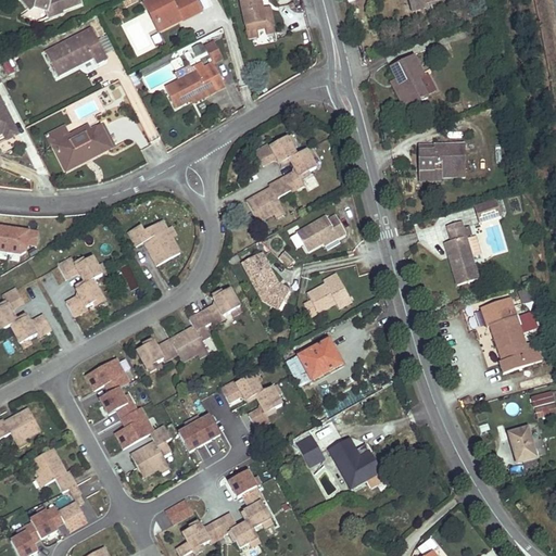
[(22,0),(30,10),(34,7),(47,11),(49,16),(62,12),(61,10),(79,3),(78,0),(22,0)]
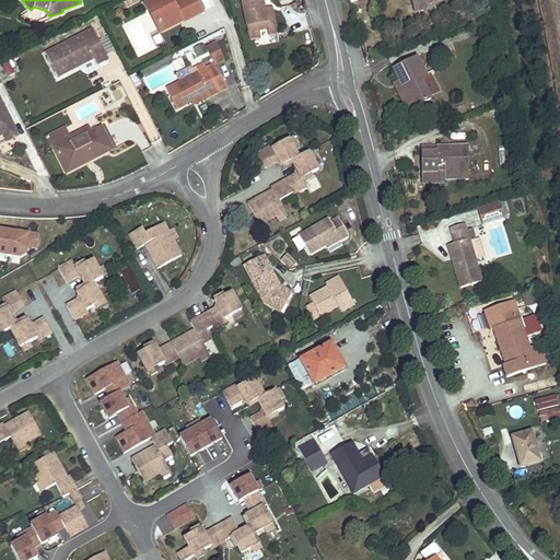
[(166,0),(147,0),(144,1),(148,10),(152,8),(160,24),(182,14),(184,20),(203,11),(197,0),(176,0),(175,1),(174,0),(167,0),(166,0)]
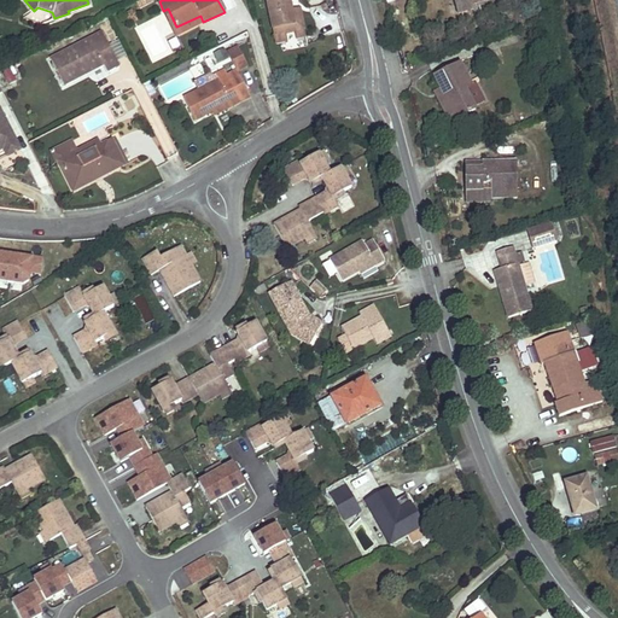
[(267,0),(274,28),(296,23),(290,0),(267,0)]
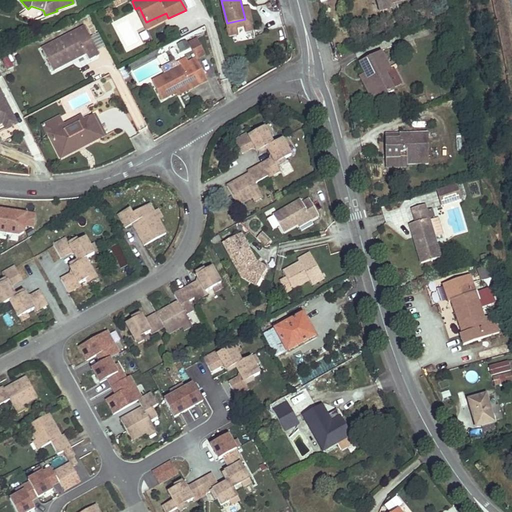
[(246,0),(240,0),(245,19),(227,23),(228,28),(252,23),(246,0)]
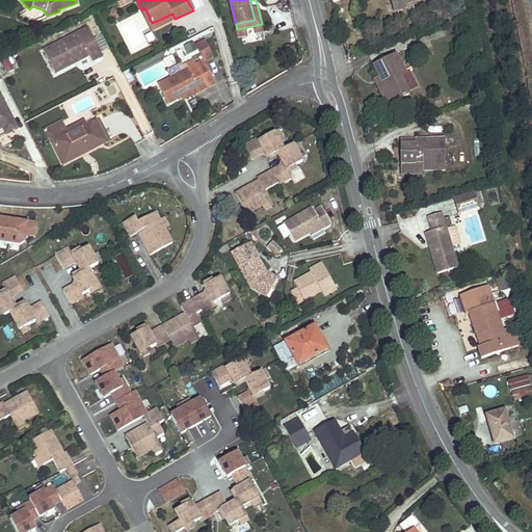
[(390,0),(394,14),(406,9),(405,4),(421,0),(390,0)]
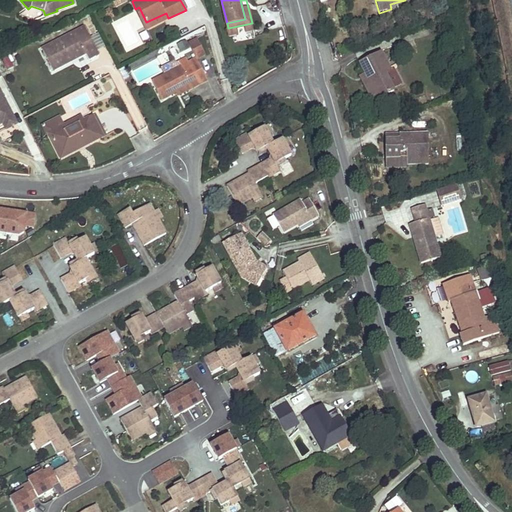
[(139,7),(135,9),(145,29),(168,18),(166,13),(146,22),(139,7)]
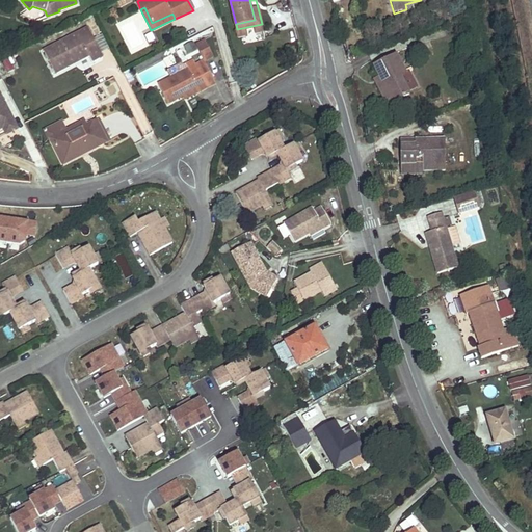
[(87,27),(77,32),(83,44),(94,38),(87,27)]
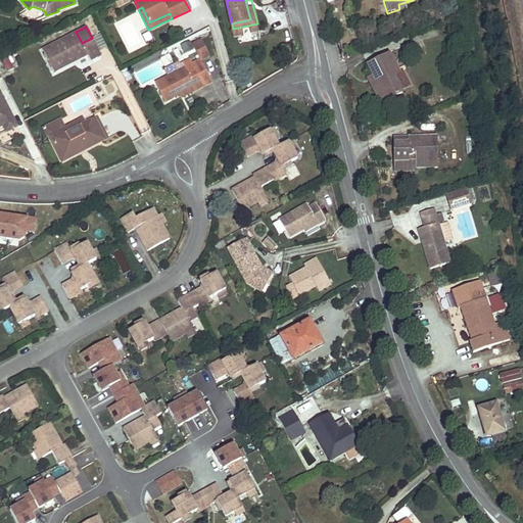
[(146,43),(152,39),(146,29),(140,33),(146,43)]
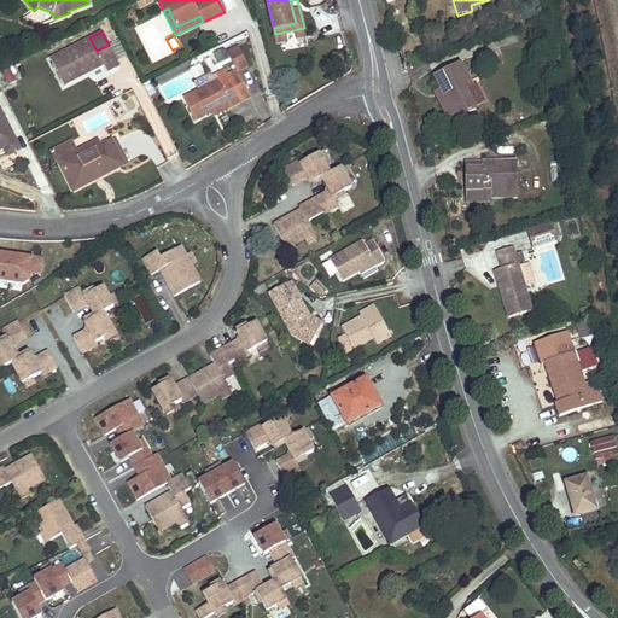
[(89,38),(51,58),(64,83),(103,64),(106,71),(118,64),(109,45),(97,51),(89,38)]
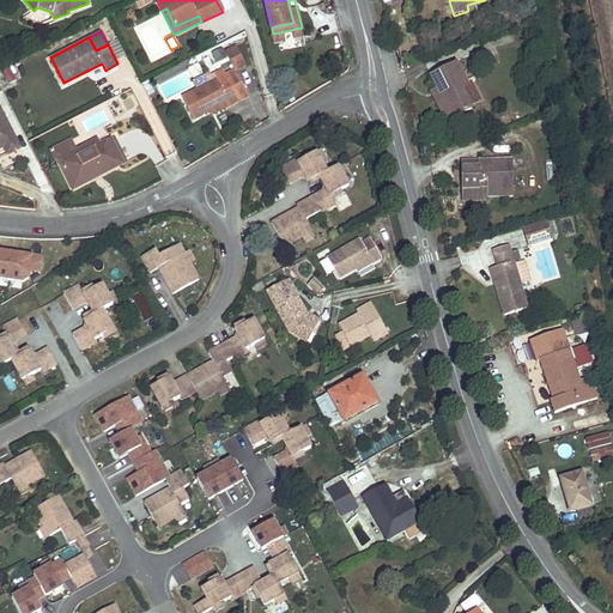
[(232,40),(222,44),(231,64),(242,58),(232,40)]
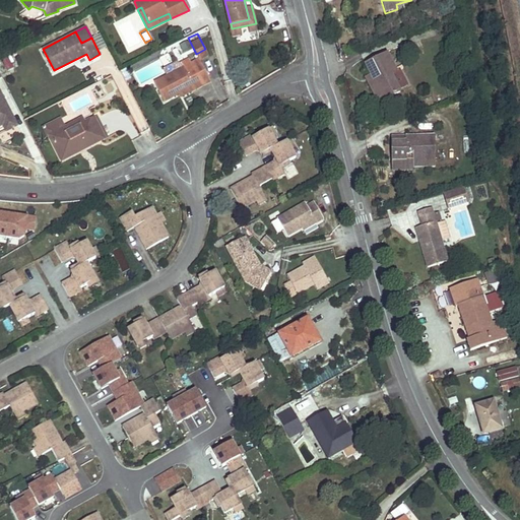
[(372,83),(380,99),(397,90),(390,74),(396,72),(386,52),(366,62),(372,74),(375,81),(372,83)]
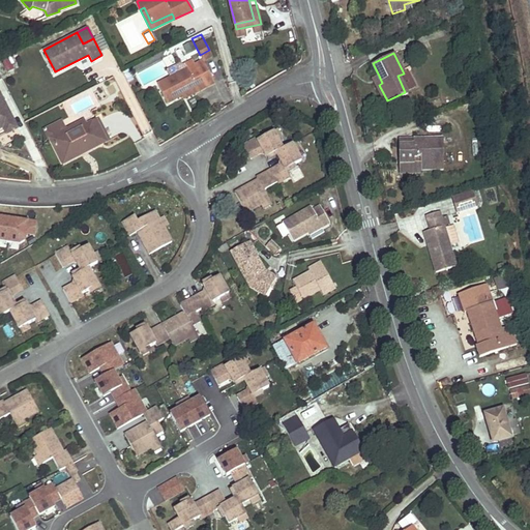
[(212,80),(200,55),(193,58),(185,62),(187,67),(157,83),(168,102),(182,94),(197,87),(199,91),(207,86),(205,83),(212,80)]
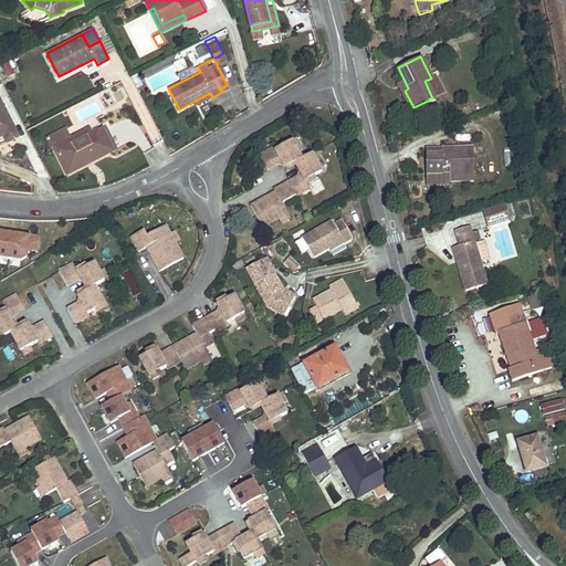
[(1,65),(7,79),(14,75),(8,62),(1,65)]
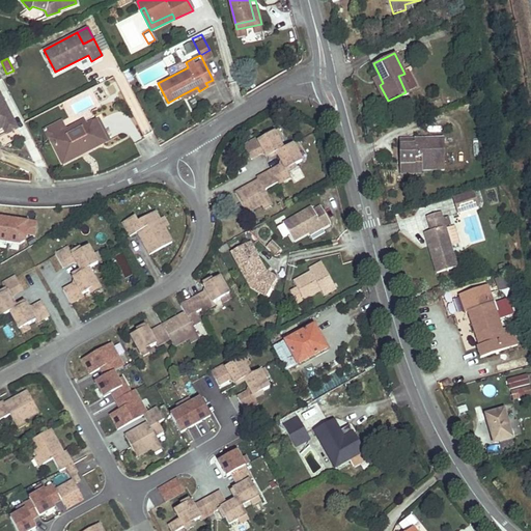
[(0,74),(0,127),(2,127),(15,120),(0,92),(0,78),(2,78),(0,74)]
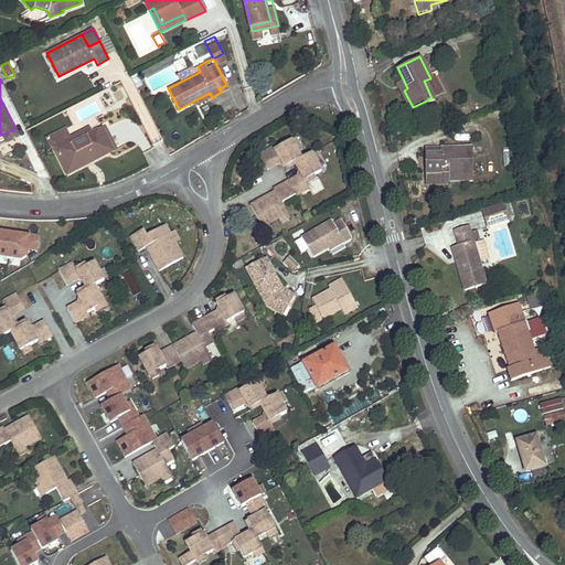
[(396,85),(400,93),(404,91),(407,88),(404,81),(396,85)]
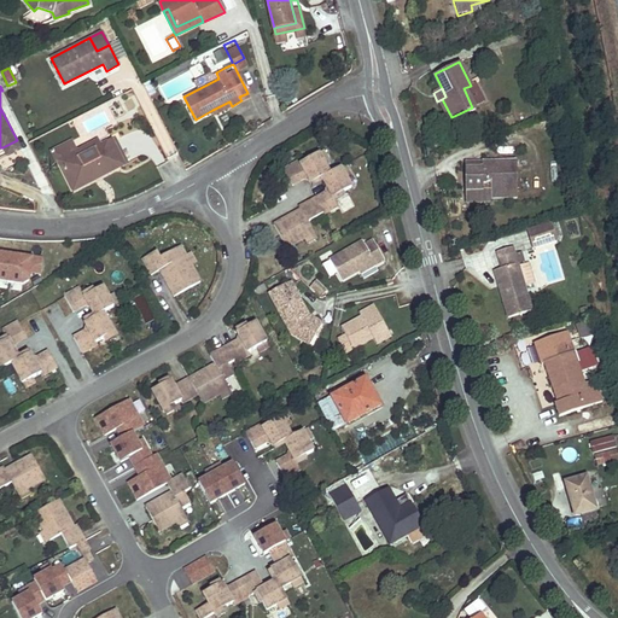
[(437,101),(447,120),(452,117),(442,99),(437,101)]
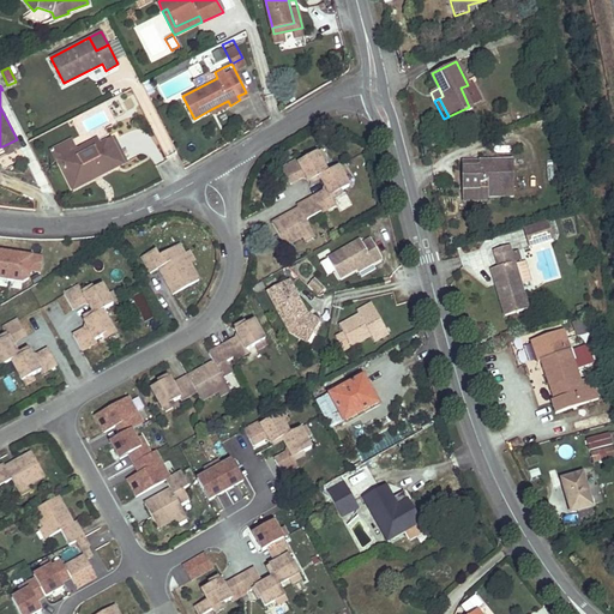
[(228,101),(211,109),(214,114),(230,106),(228,101)]
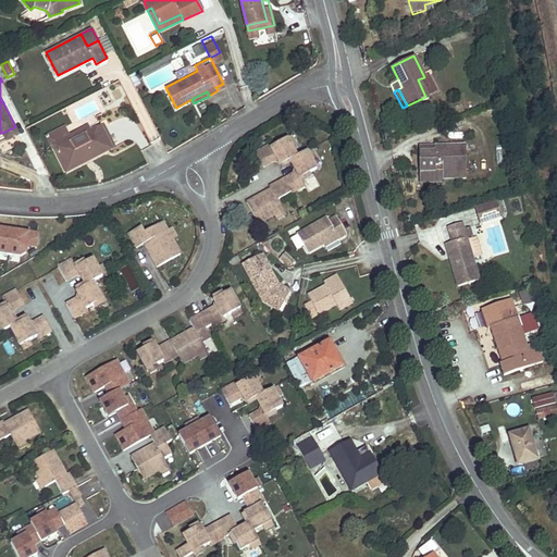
[(106,123),(100,125),(112,147),(116,145),(106,123)]
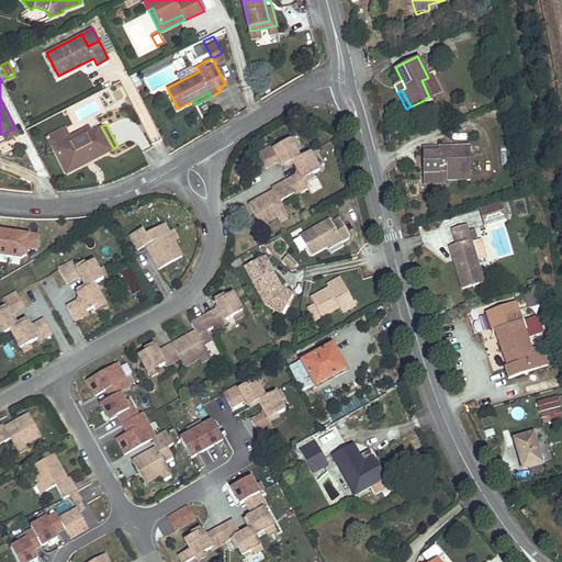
[(69,138),(53,146),(65,169),(89,157),(91,160),(113,148),(101,126),(91,132),(71,142),(69,138)]
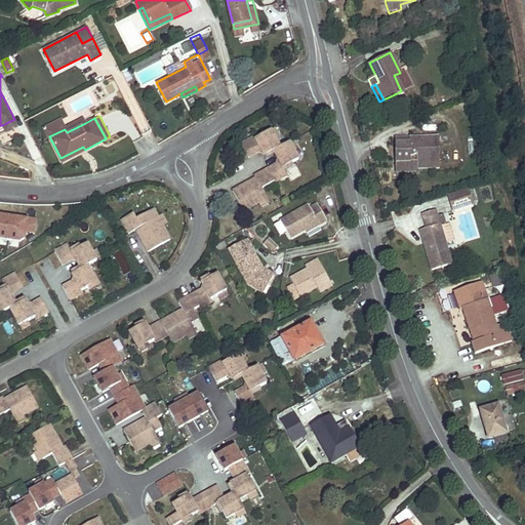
[(14,119),(2,125),(6,131),(17,125),(14,119)]
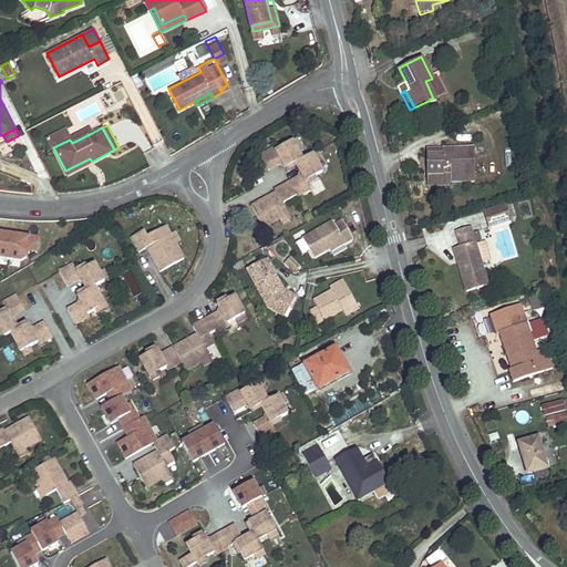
[(65,130),(45,138),(51,150),(53,147),(70,140),(65,130)]
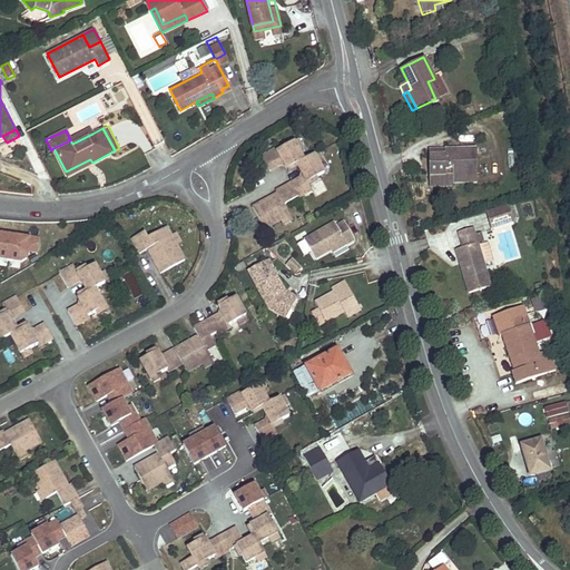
[(90,130),(70,140),(72,144),(92,134),(90,130)]
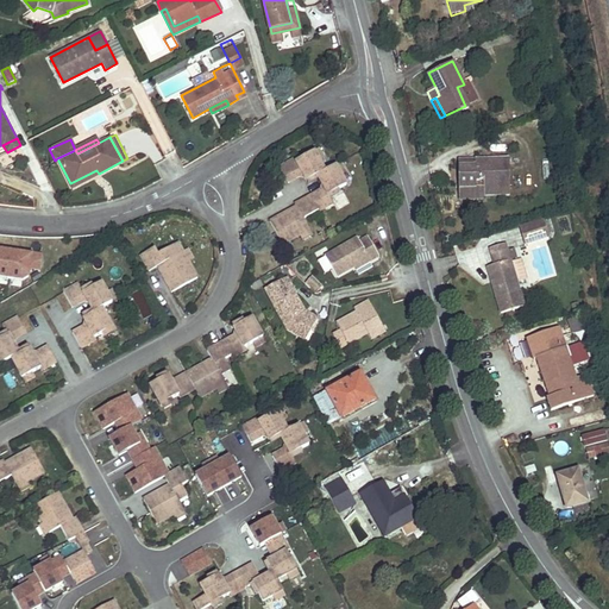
[(320,149),(315,151),(320,161),(325,158),(320,149)]
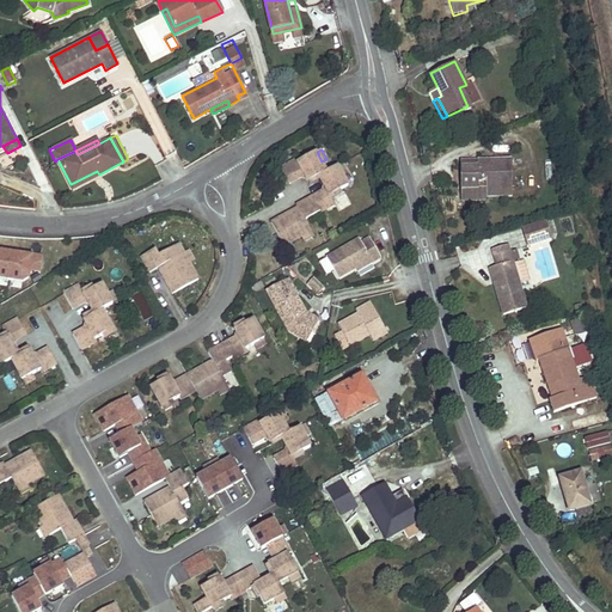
[(297,158),(282,167),(291,182),(304,175),(308,181),(328,171),(322,161),(317,152),(299,161),(297,158)]
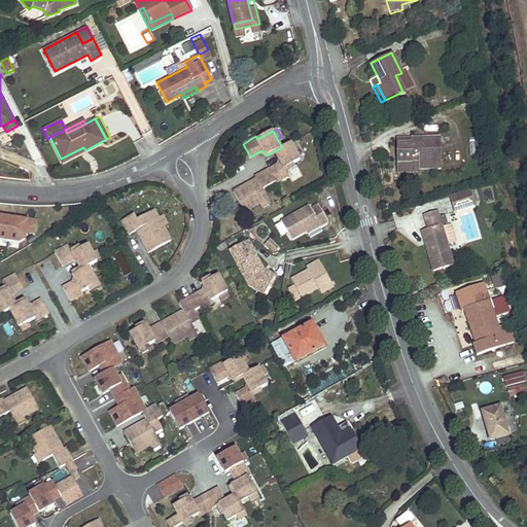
[(440,164),(440,139),(411,139),(411,143),(396,143),(396,163),(440,164)]
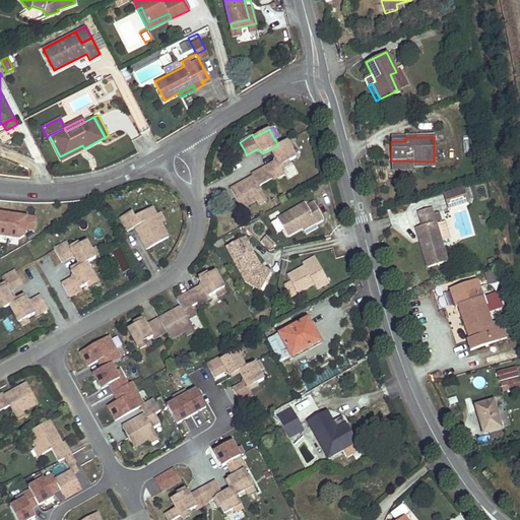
[(291,138),(287,140),(291,148),(296,145),(291,138)]
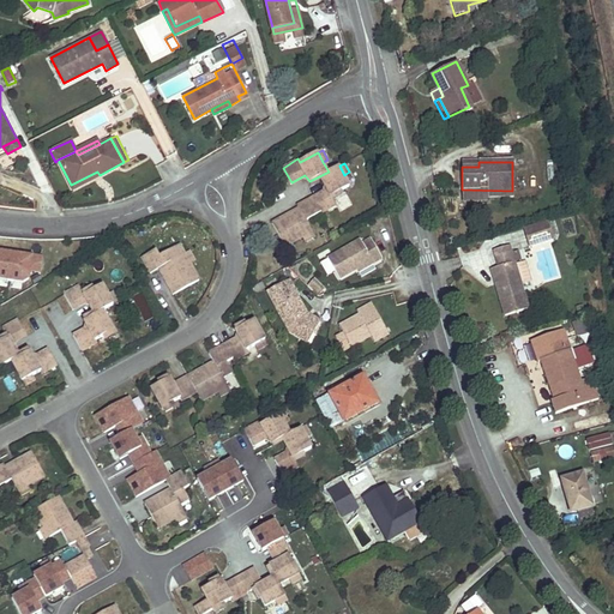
[(344,175),(339,166),(329,172),(309,181),(311,184),(320,179),(326,188),(312,197),(319,211),(335,202),(333,198),(343,192),(342,190),(350,185),(344,175)]
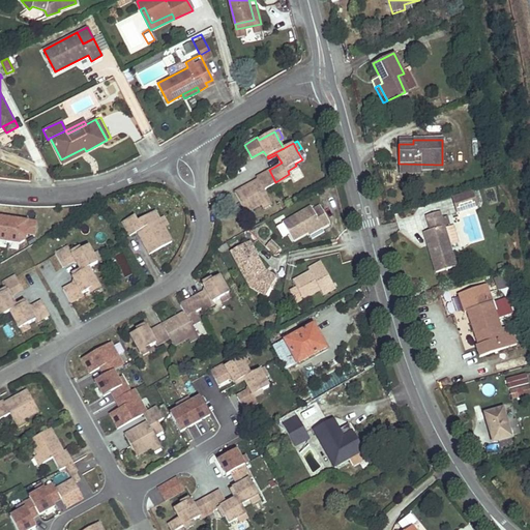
[(84,148),(61,159),(62,163),(86,151),(84,148)]
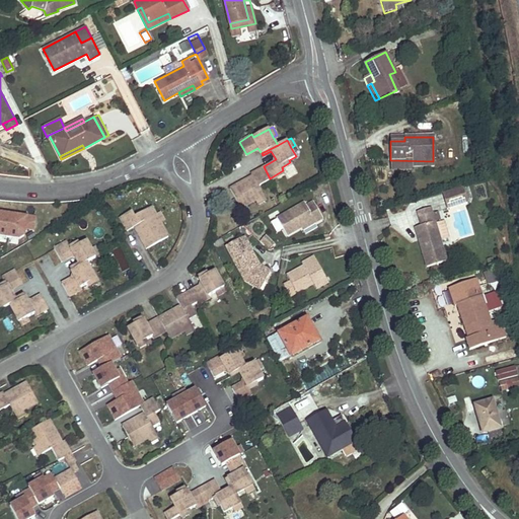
[(433,161),(390,160),(391,170),(406,170),(405,165),(433,165),(433,161)]
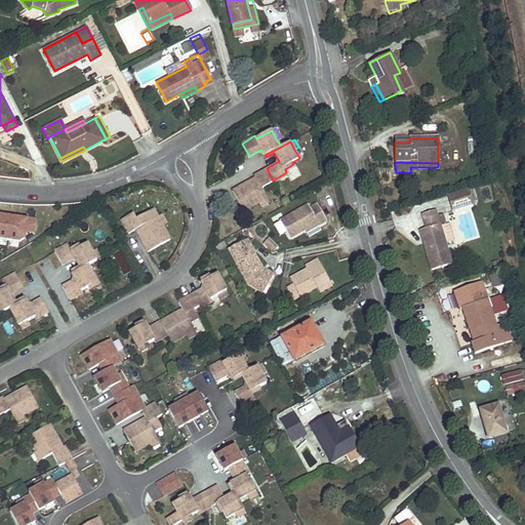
[(298,167),(287,170),(291,183),(303,178),(298,167)]
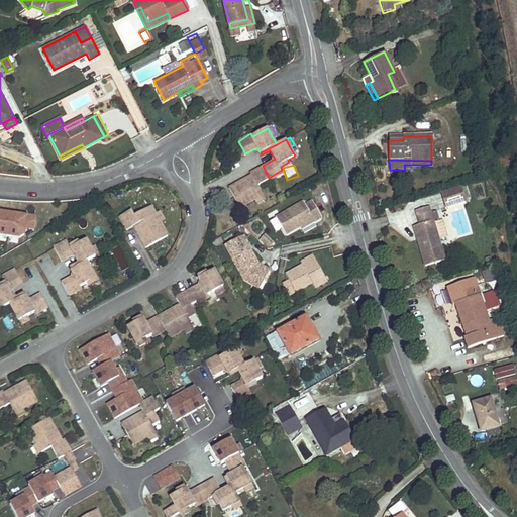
[(241,181),(229,188),(240,208),(254,200),(263,195),(256,185),(269,178),(263,166),(250,173),(251,176),(252,177),(241,183),(241,181)]
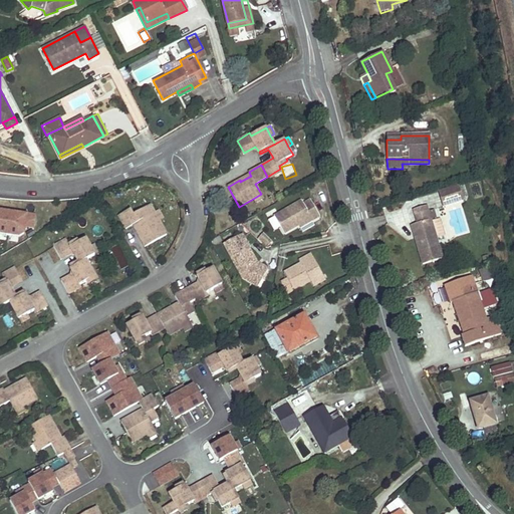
[(464,202),(459,186),(439,192),(443,208),(464,202)]
